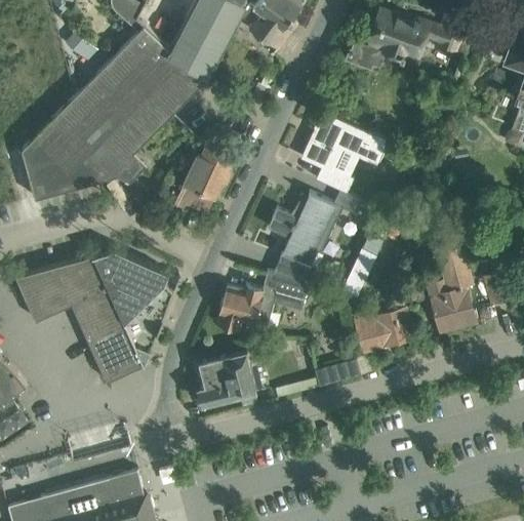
[(53,0),(64,8),(70,0),(53,0)]
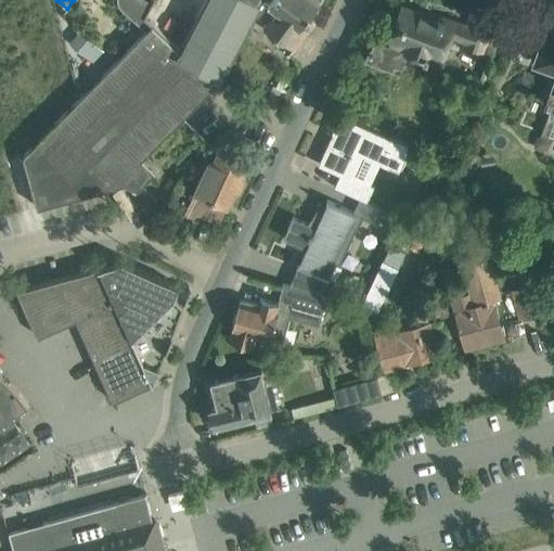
[(143,23),(151,2),(144,0),(119,0),(115,12),(143,23)]
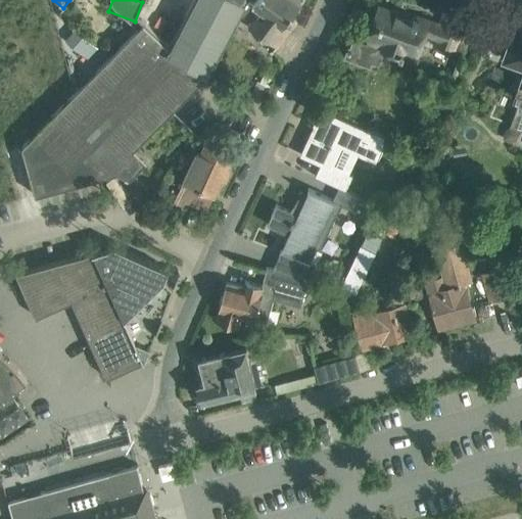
[(243,8),(227,0),(197,0),(172,50),(149,31),(144,26),(113,57),(171,114),(205,80),(239,15),(243,8)]
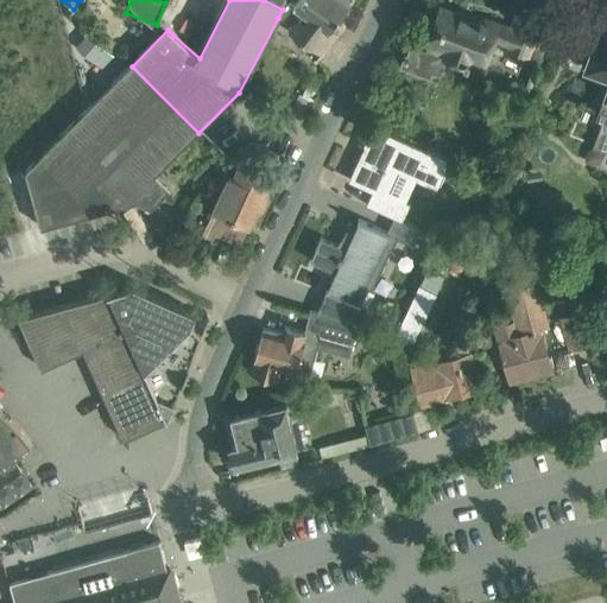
[(190,0),(174,36),(200,58),(229,0),(190,0)]
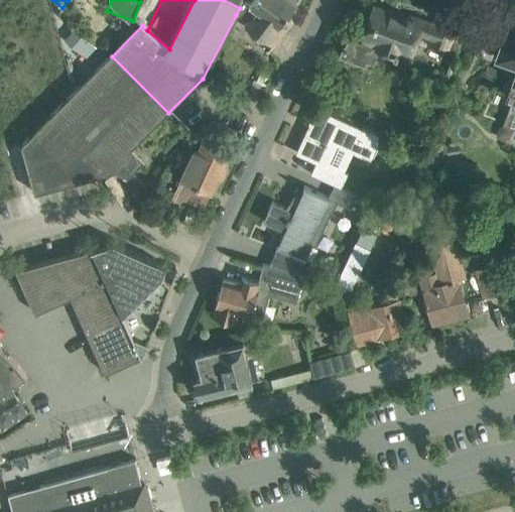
[(251,0),(249,4),(244,0),(240,8),(236,15),(248,24),(245,28),(272,49),(292,22),(285,17),(297,0),(251,0)]
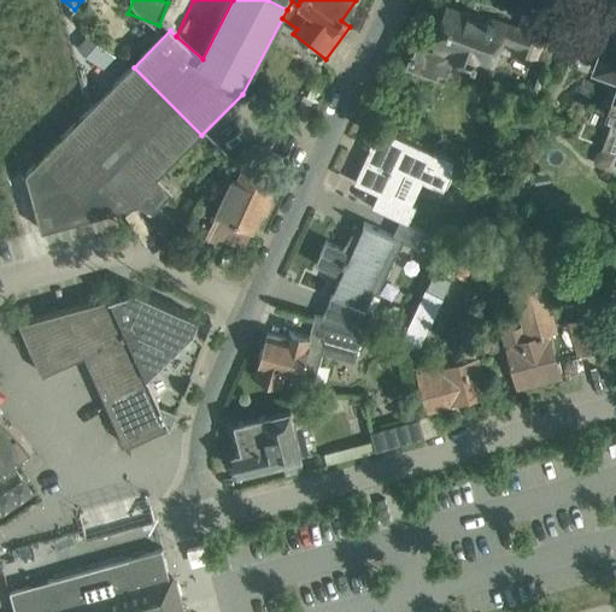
[(418,45),(412,60),(410,60),(406,70),(429,78),(435,81),(436,77),(445,81),(453,63),(474,70),(480,66),(491,70),(497,56),(509,59),(508,62),(531,70),(537,56),(544,34),(524,27),(522,35),(492,24),(491,27),(487,24),(485,30),(467,23),(468,19),(447,11),(433,49),(418,45)]
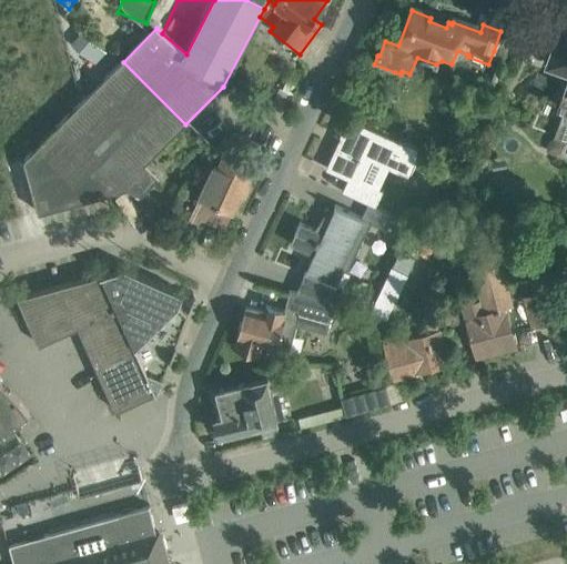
[(566,26),(560,24),(560,26),(552,22),(545,43),(544,44),(554,48),(547,68),(566,74),(566,86),(559,107),(566,109),(554,141),(566,145),(566,140),(566,26)]
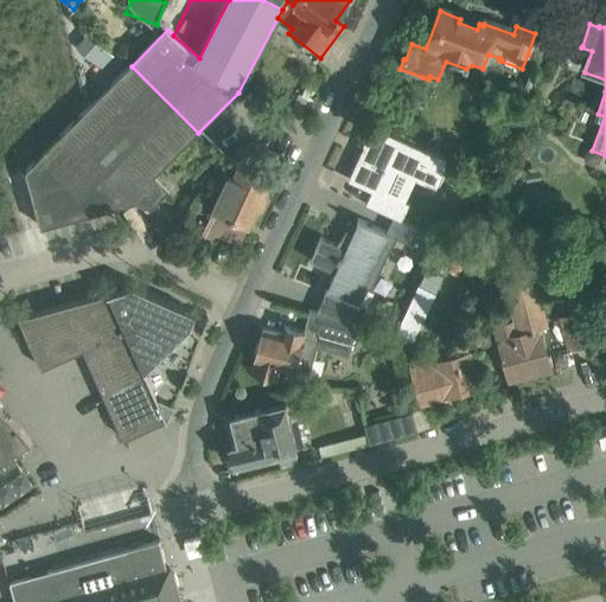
[(87,38),(76,51),(102,72),(113,59),(87,38)]
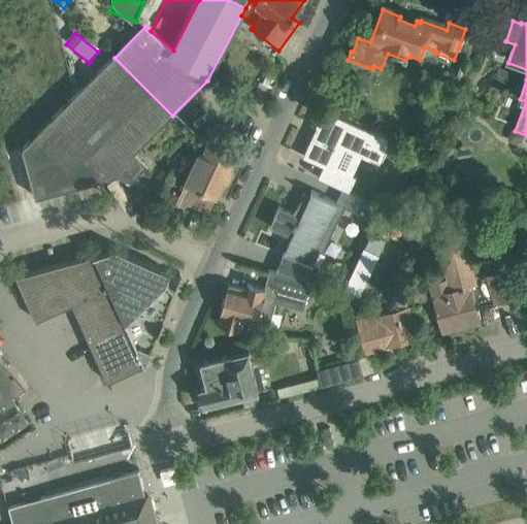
[(130,159),(172,116),(114,58),(22,151),(30,181),(35,200),(118,177),(130,184),(142,171),(130,159)]
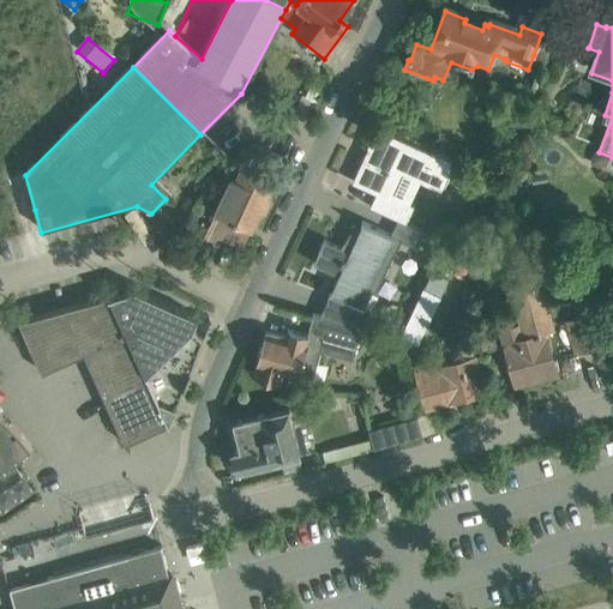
[(374,196),(373,197),(374,198),(368,211),(382,217),(401,225),(408,229),(416,210),(391,198),(402,174),(416,181),(414,184),(442,196),(456,164),(432,154),(430,157),(374,132),(366,151),(372,154),(367,163),(364,162),(353,186),(374,196)]
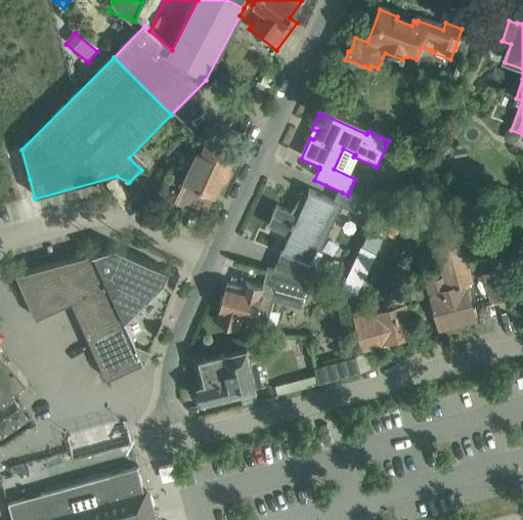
[(207,146),(202,157),(194,154),(180,183),(186,186),(180,200),(177,199),(174,204),(183,208),(185,204),(206,213),(213,198),(232,158),(207,146)]
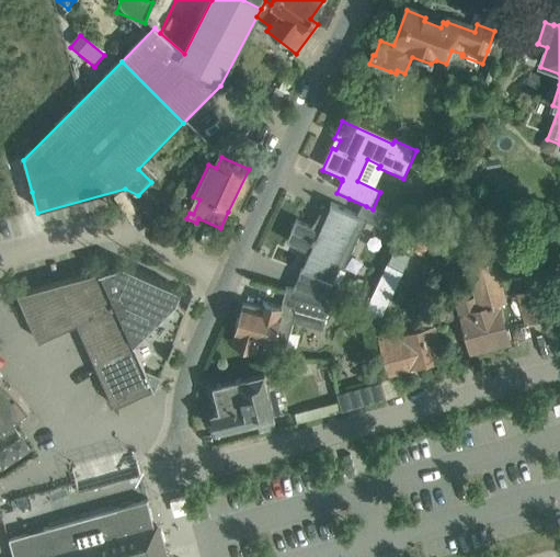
[(319,234),(295,223),(285,245),(309,256),(303,272),(300,271),(299,272),(300,272),(292,293),(323,302),(342,261),(347,263),(366,223),(332,206),(319,234)]
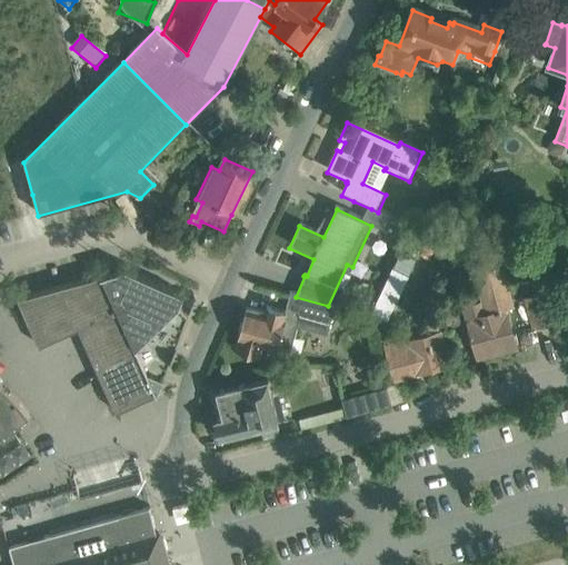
[(534,221),(529,234),(539,237),(544,226),(534,221)]
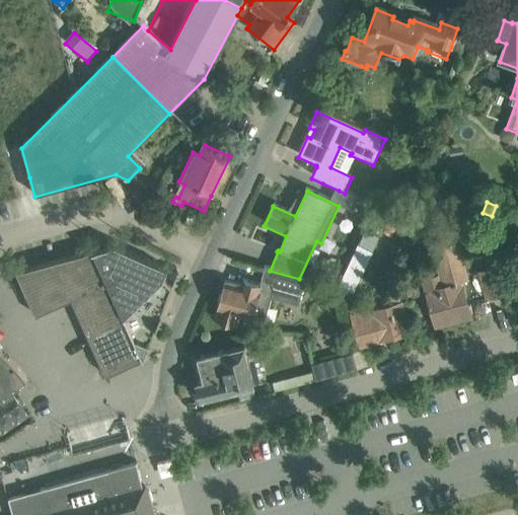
[(437,277),(421,281),(425,292),(429,309),(434,328),(470,319),(469,316),(473,315),(471,307),(467,308),(465,299),(461,285),(466,283),(456,244),(432,251),(437,277)]
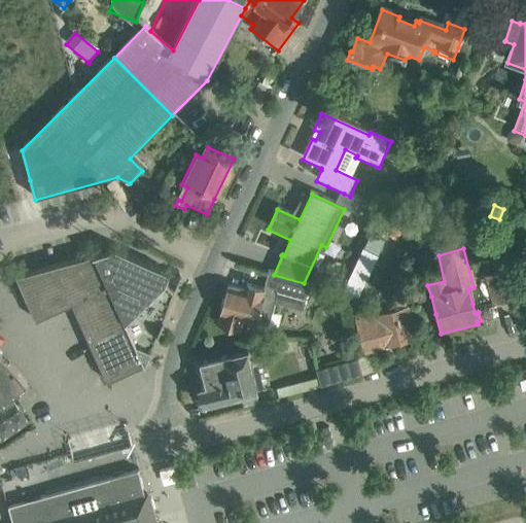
[(115,250),(94,256),(125,324),(144,368),(173,293),(165,285),(170,275),(115,250)]
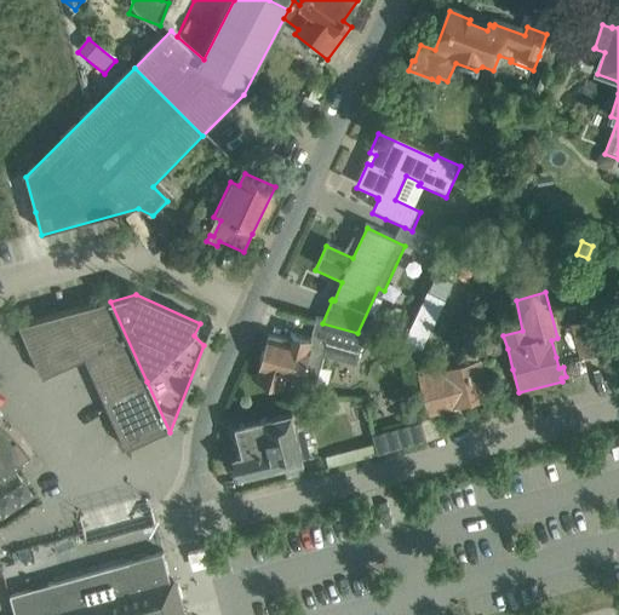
[(422,348),(443,303),(427,295),(405,340),(422,348)]
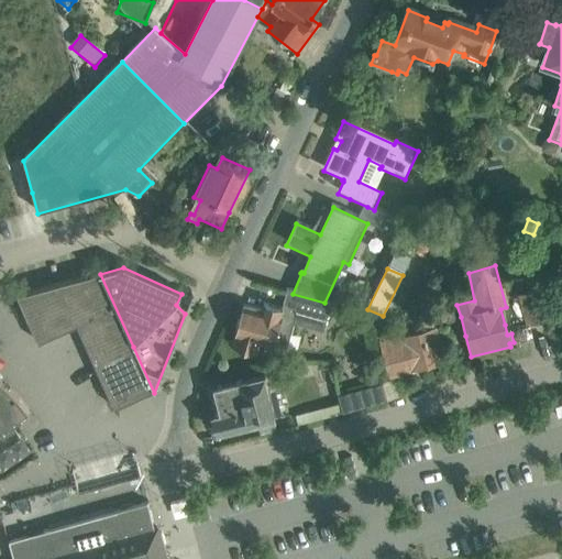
[(29,326),(37,346),(76,328),(113,410),(154,393),(133,347),(100,274),(17,297),(29,326)]
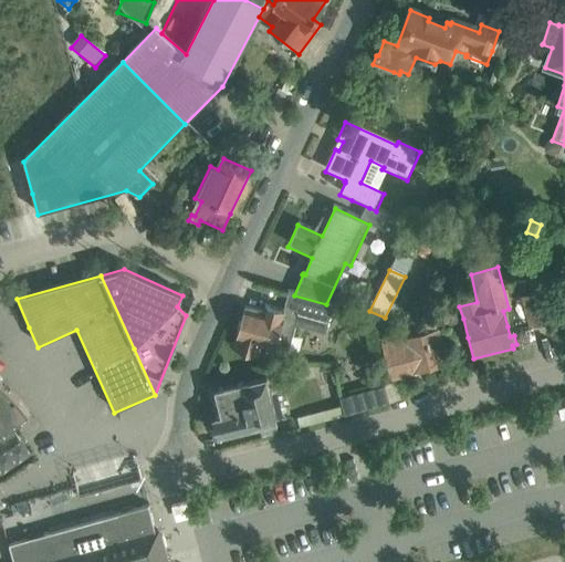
[(529,330),(552,323),(544,293),(521,300),(529,330)]
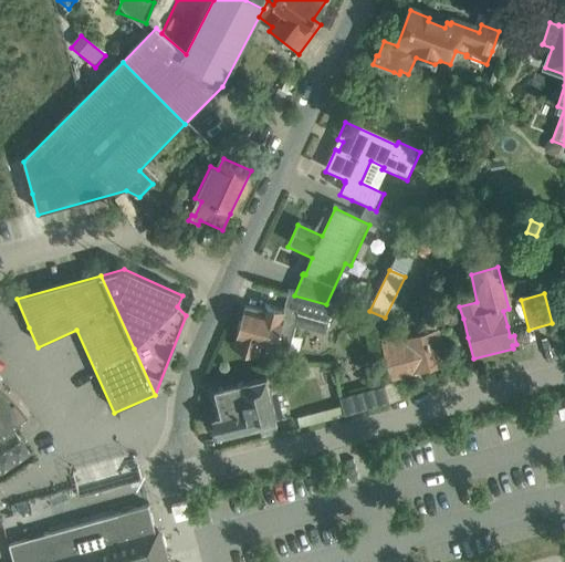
[(262,314),(246,310),(233,350),(255,356),(257,356),(260,347),(286,354),(293,328),(323,334),(331,306),(326,304),(294,295),(288,294),(282,313),(264,308),(262,314)]
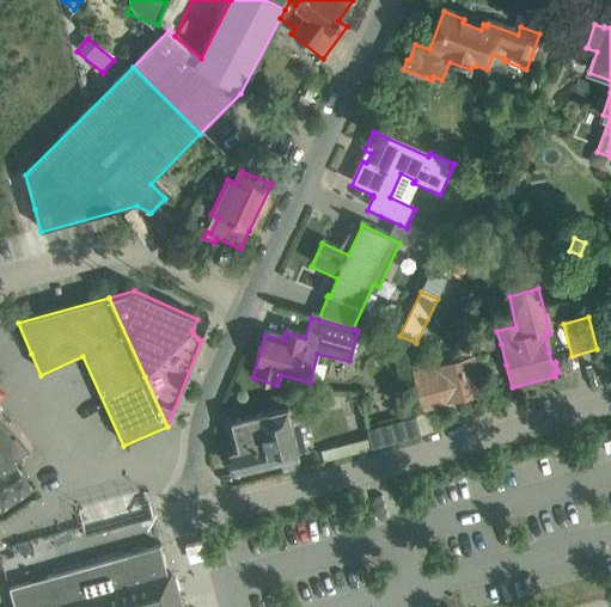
[(482,396),(476,372),(471,357),(413,374),(423,411),(482,396)]
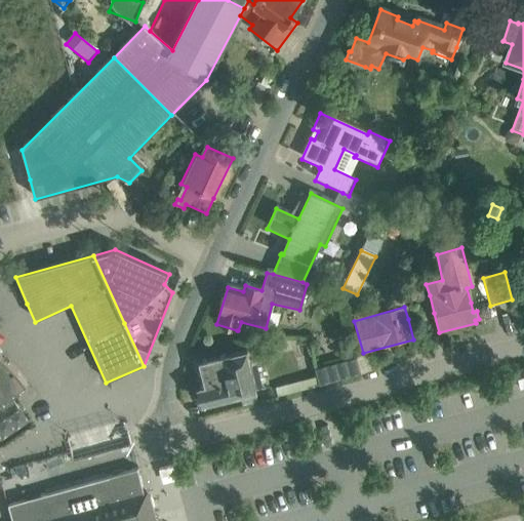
[(202,388),(198,389),(202,405),(255,392),(246,354),(231,358),(231,356),(197,364),(202,388)]
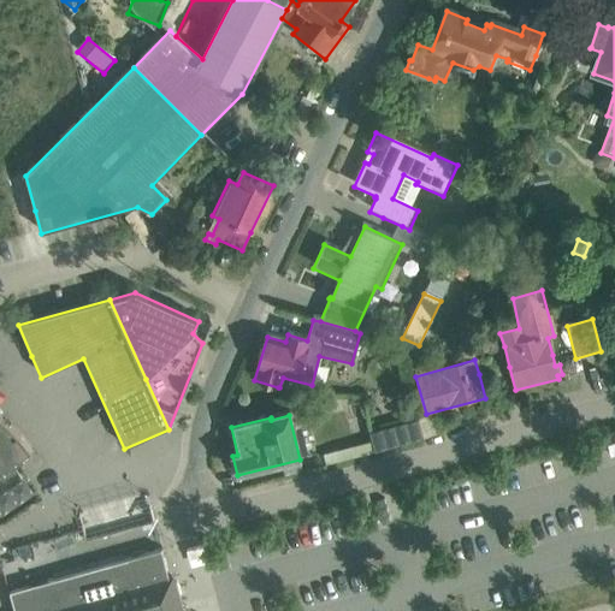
[(0,472),(31,451),(19,438),(0,417),(0,472)]
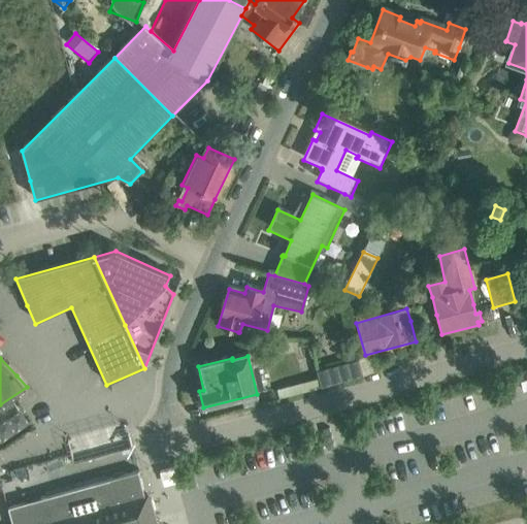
[(340,385),(361,380),(356,362),(316,373),(321,390),(325,389),(340,385)]
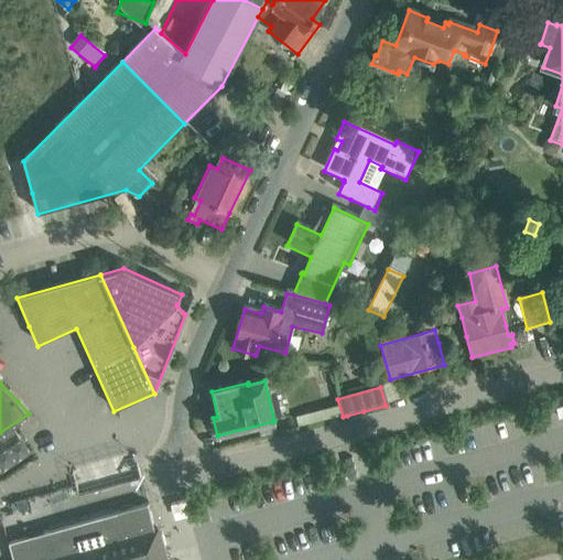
[(307,416),(295,419),(298,430),(311,426),(307,416)]
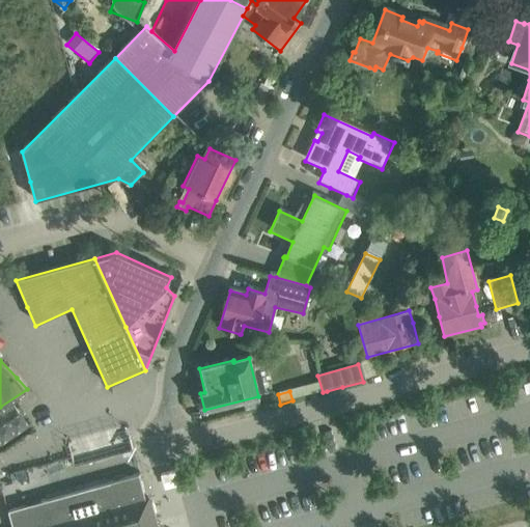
[(52,526),(145,501),(138,475),(8,511),(11,526),(52,526)]
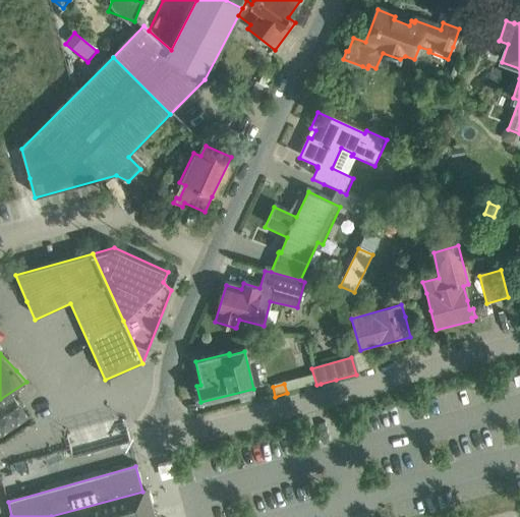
[(152,516),(145,491),(142,492),(51,516),(152,516)]
